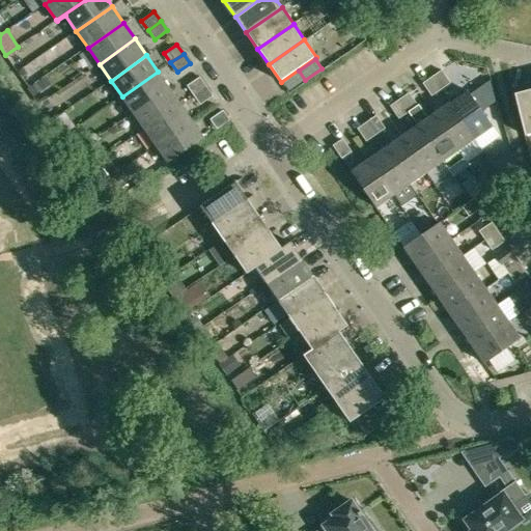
[(441,71),(431,77),(441,89),(450,83),(441,71)]
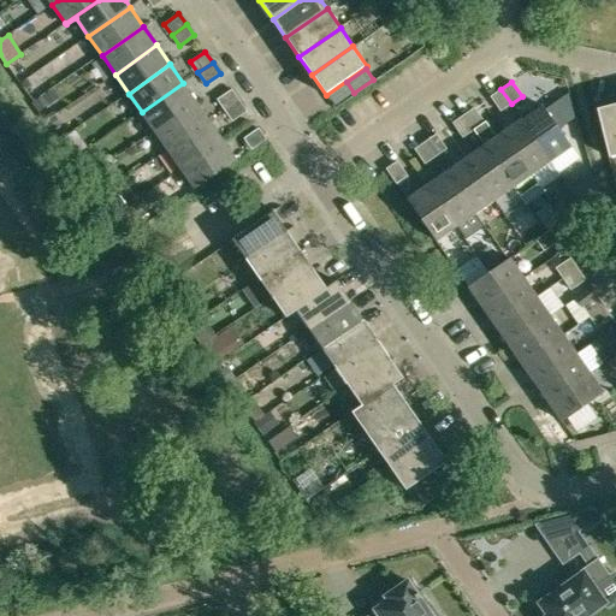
[(142,112),(155,131),(196,102),(183,83),(142,112)]
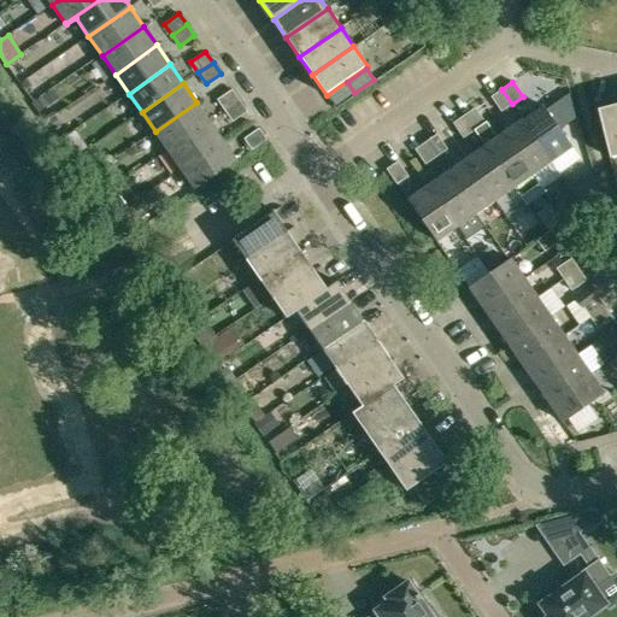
[(501,112),(512,104),(501,89),(491,97),(501,112)]
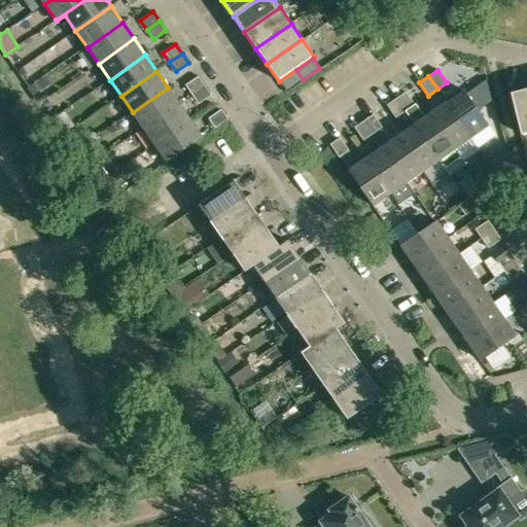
[(191,95),(204,85),(198,77),(185,85),(191,95)]
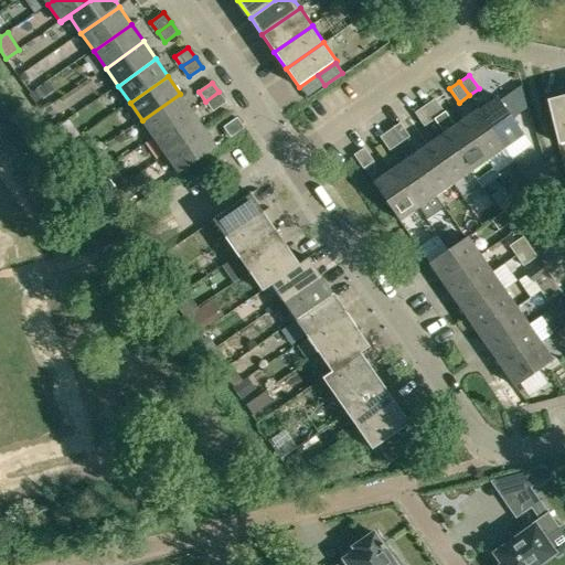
[(226,102),(219,92),(205,102),(213,112),(226,102)]
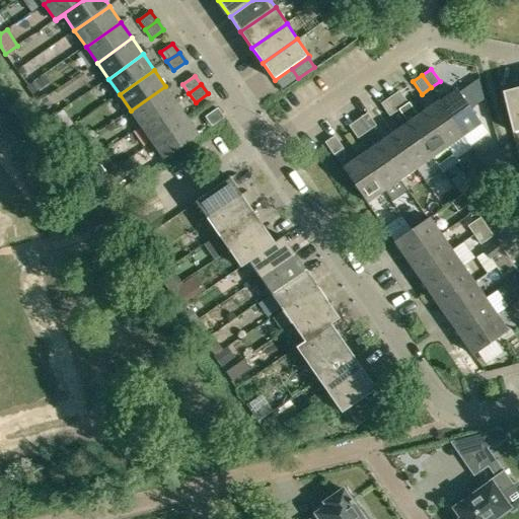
[(176,102),(165,86),(131,110),(142,127),(176,102)]
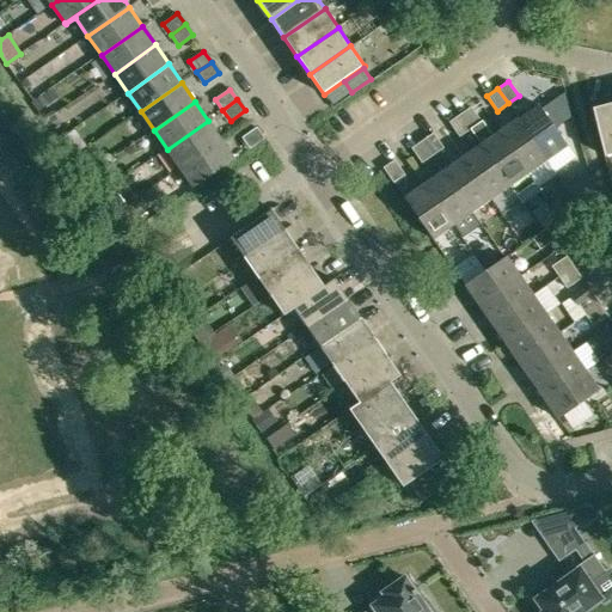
[(611,103),(592,109),(604,157),(611,153),(611,103)]
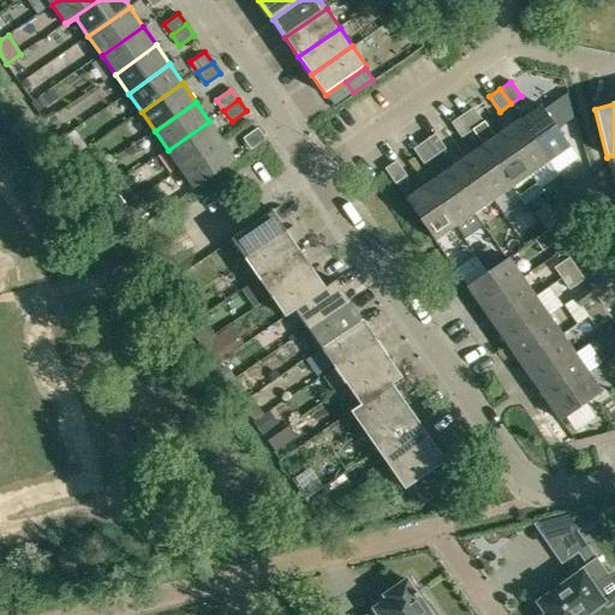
[(551,160),(571,147),(542,105),(523,118),(551,160)]
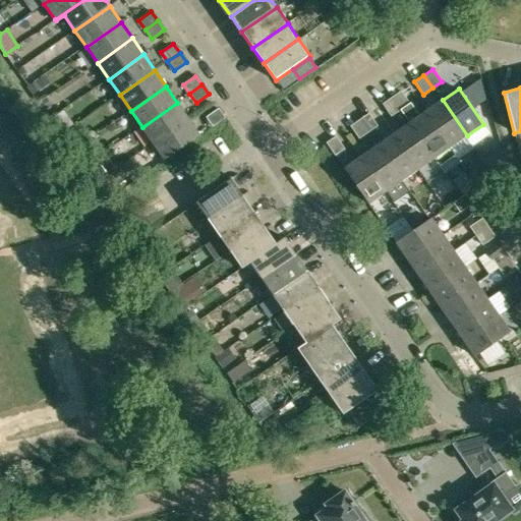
[(401,92),(392,98),(400,110),(401,109),(410,122),(435,159),(451,147),(426,111),(419,116),(417,113),(418,112),(411,102),(409,104),(401,92)]
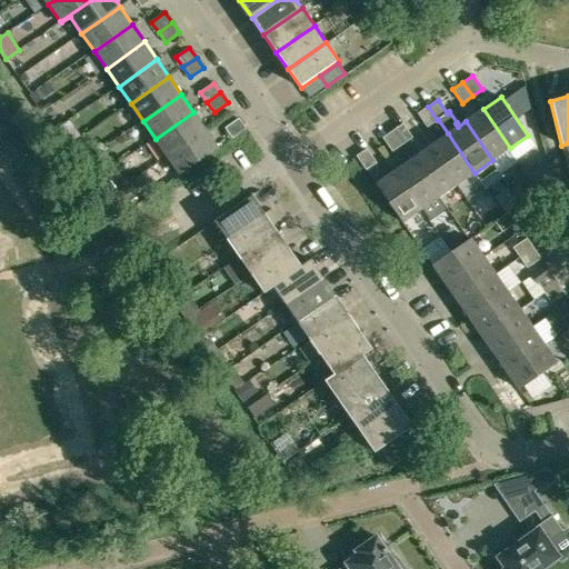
[(50,107),(42,112),(48,121),(56,116),(50,107)]
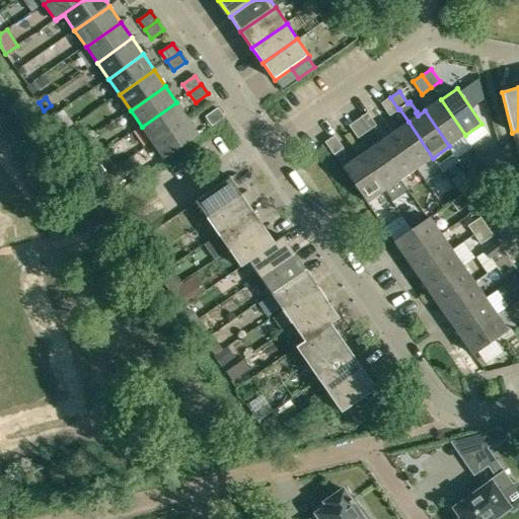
[(398,109),(390,97),(381,103),(389,117),(398,109)]
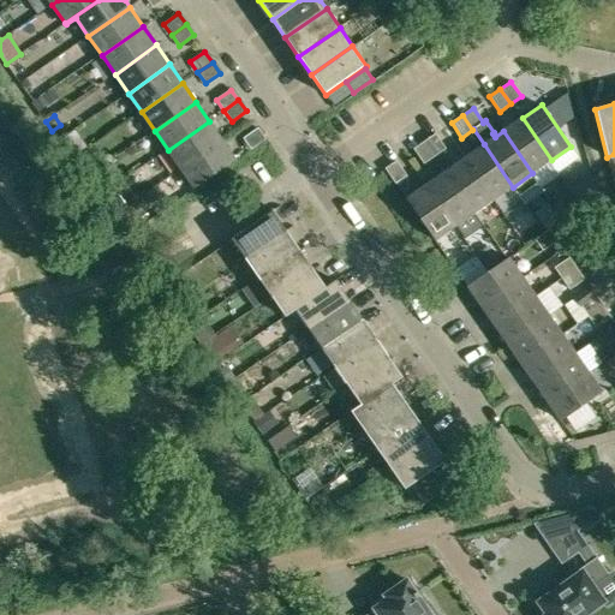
[(532,173),(551,160),(523,118),(503,131),(532,173)]
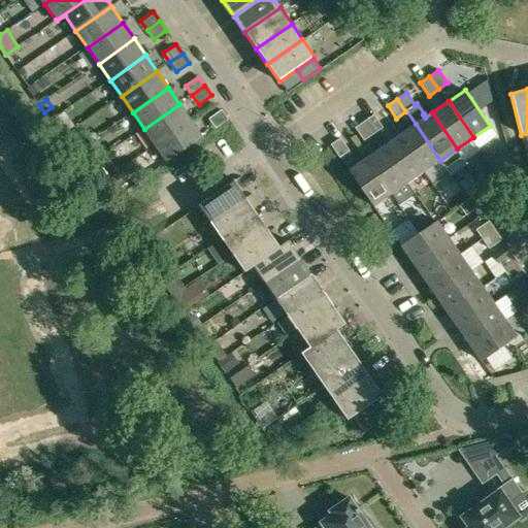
[(156,145),(192,121),(179,104),(144,129),(156,145)]
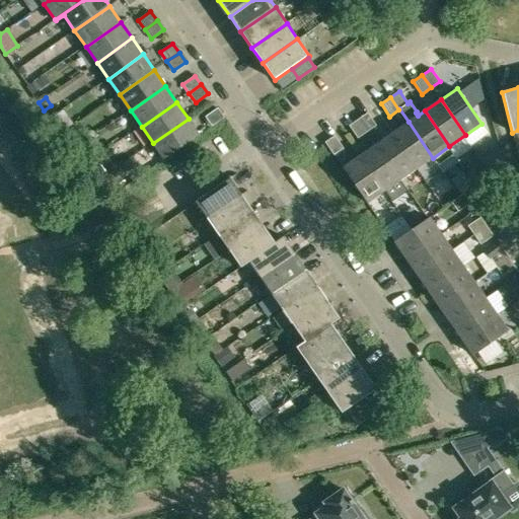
[(217,108),(205,117),(212,126),(224,118),(217,108)]
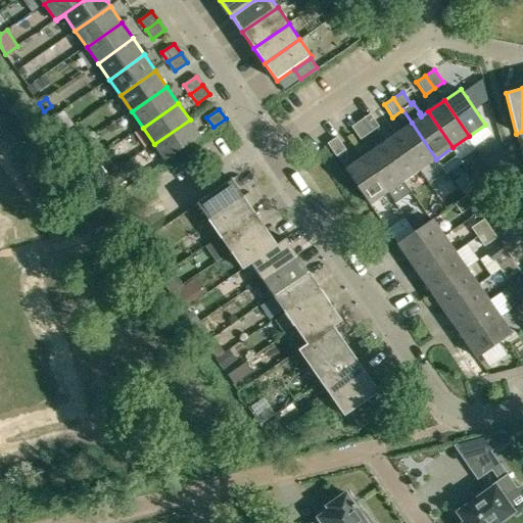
[(370,114),(361,121),(370,133),(379,127),(370,114)]
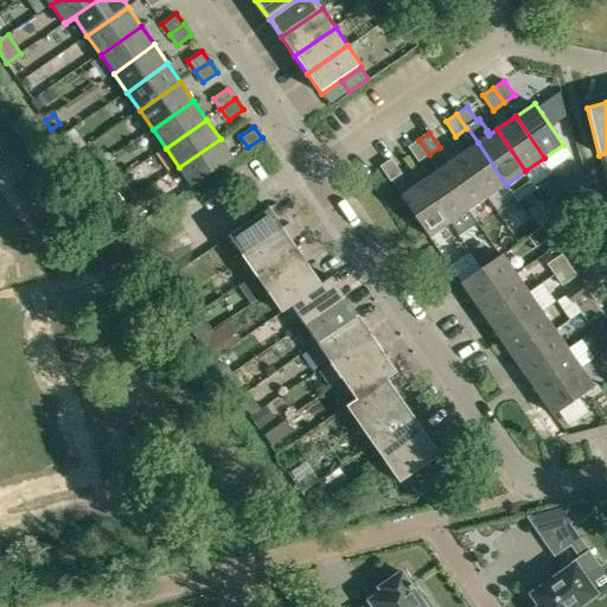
[(234,158),(221,139),(179,167),(192,186),(234,158)]
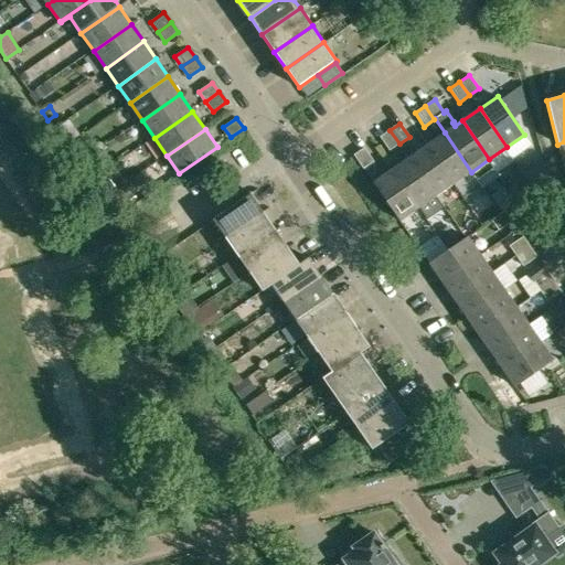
[(390,130),(380,137),(390,150),(400,144),(390,130)]
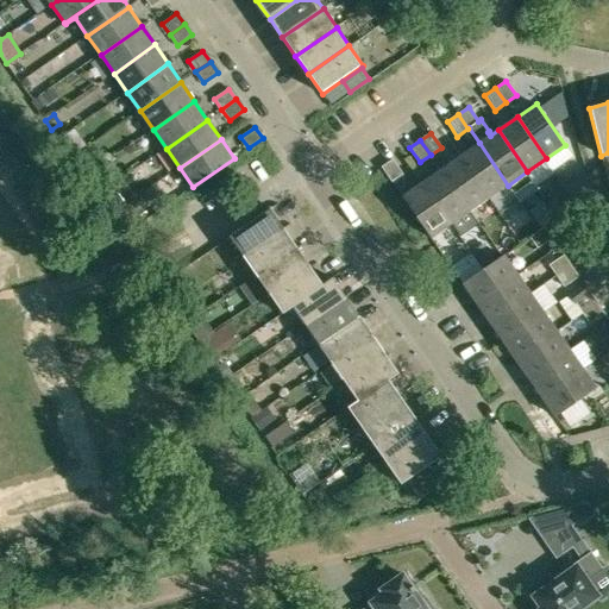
[(489,199),(508,186),(479,143),(460,157),(489,199)]
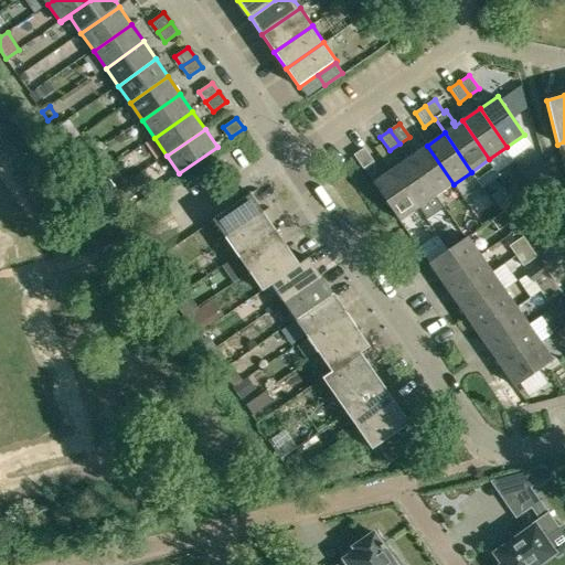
[(436,196),(454,184),(427,146),(409,158),(436,196)]
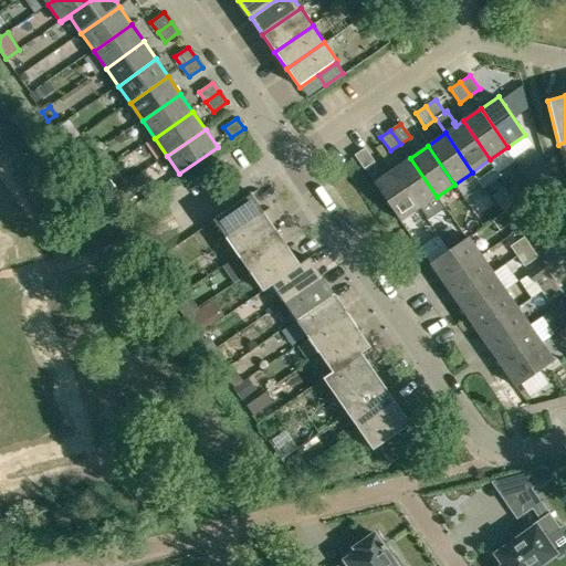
[(365,148),(354,155),(364,169),(374,161),(365,148)]
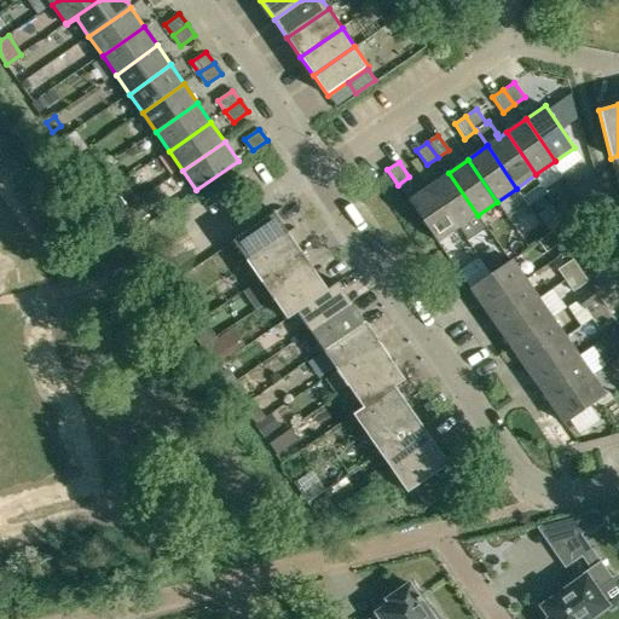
[(449,173),(429,186),(458,229),(478,215),(449,173)]
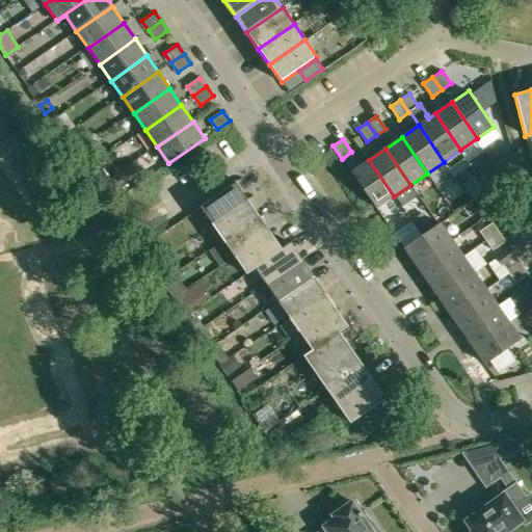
[(377,208),(394,196),(369,160),(352,171),(377,208)]
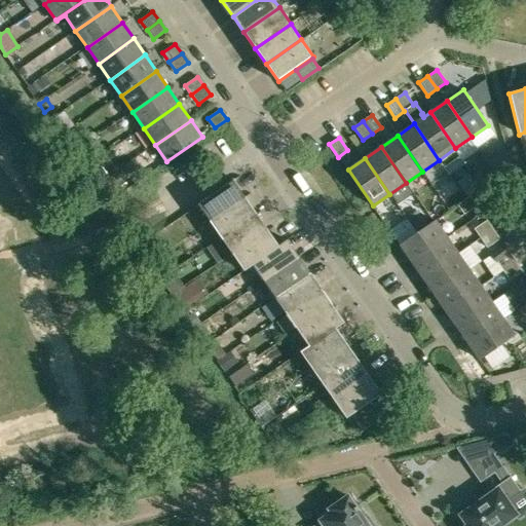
[(488,164),(473,176),(481,187),(496,177),(488,164)]
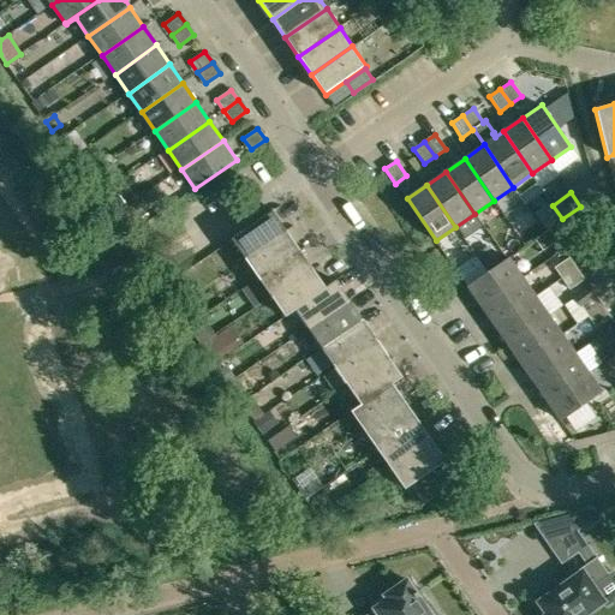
[(273,212),(231,240),(245,260),(286,231),(273,212)]
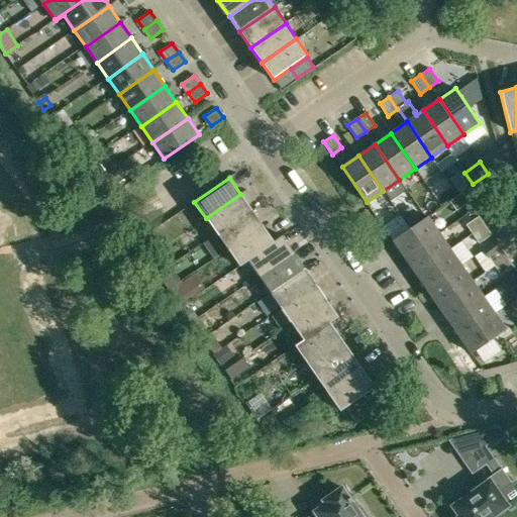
[(455,210),(468,202),(462,193),(449,202),(455,210)]
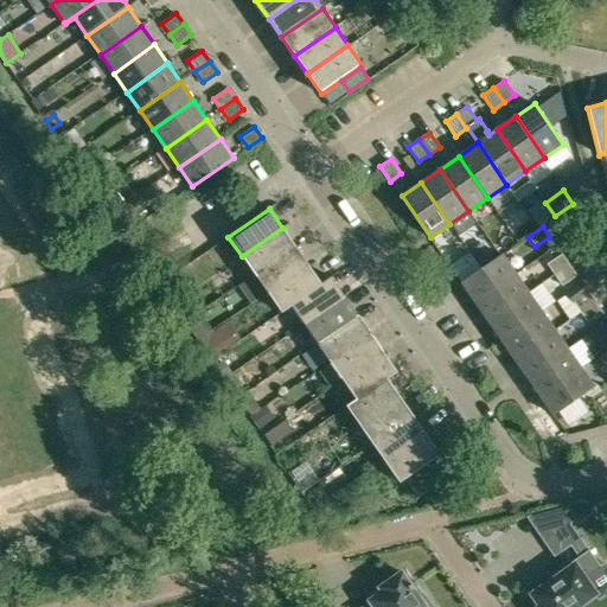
[(295,247),(282,228),(242,256),(255,275),(295,247)]
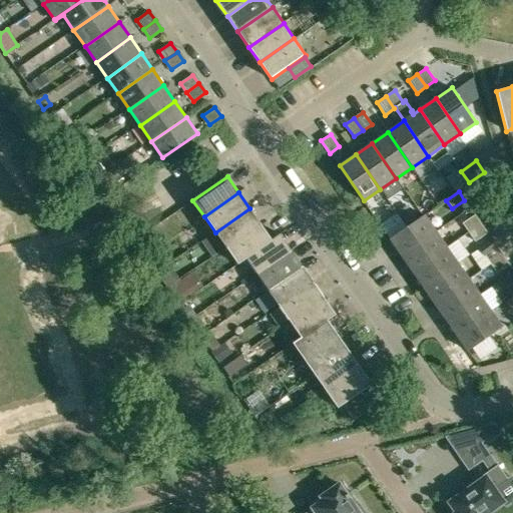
[(408,204),(398,211),(407,223),(416,217),(408,204)]
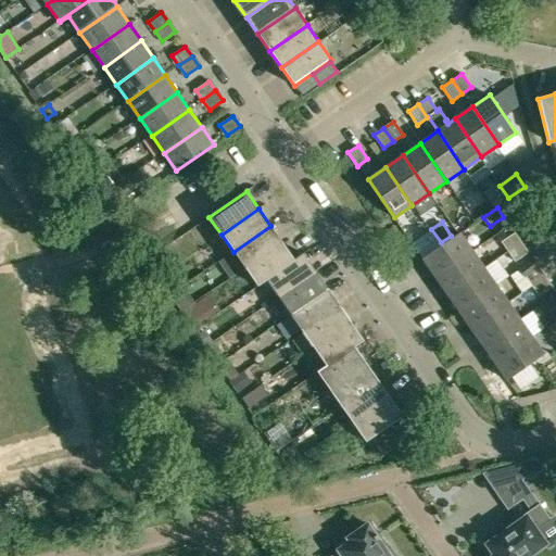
[(270,226),(234,252),(245,269),(282,243),(270,226)]
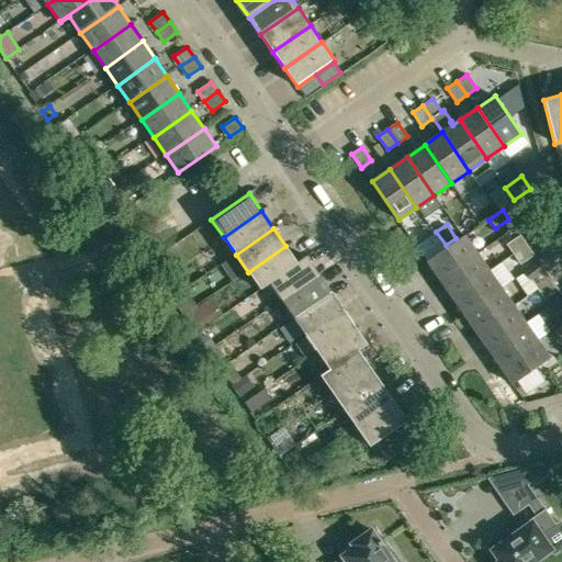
[(435,234),(417,246),(425,257),(442,245),(435,234)]
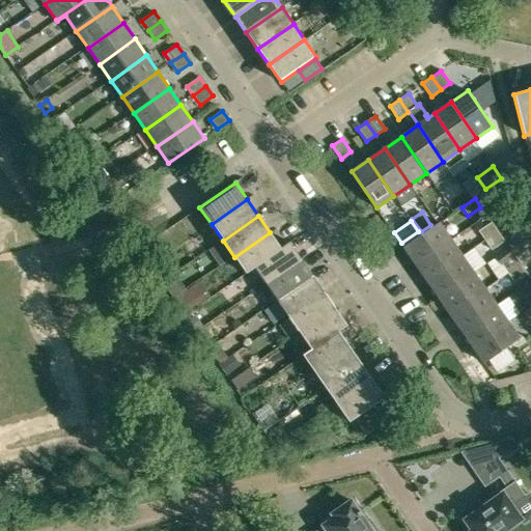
[(403,247),(415,263),(451,239),(439,222),(403,247)]
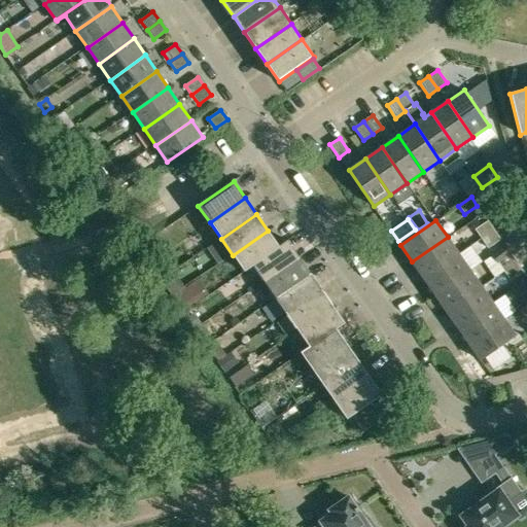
[(487,220),(475,229),(482,238),(493,230),(487,220)]
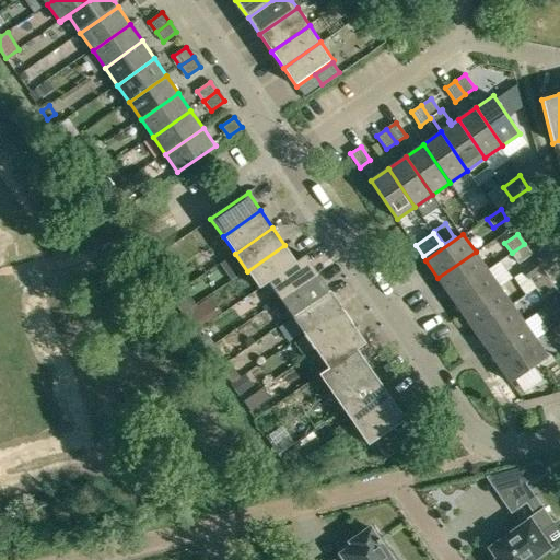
[(532,253),(524,244),(512,253),(518,261),(532,253)]
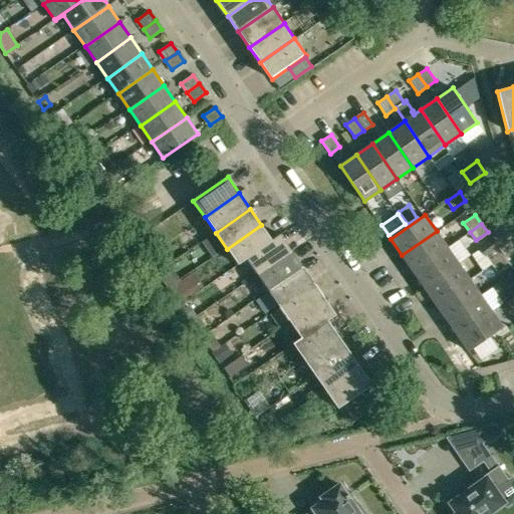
[(272,241),(261,225),(227,249),(238,265),(246,259),(272,241)]
